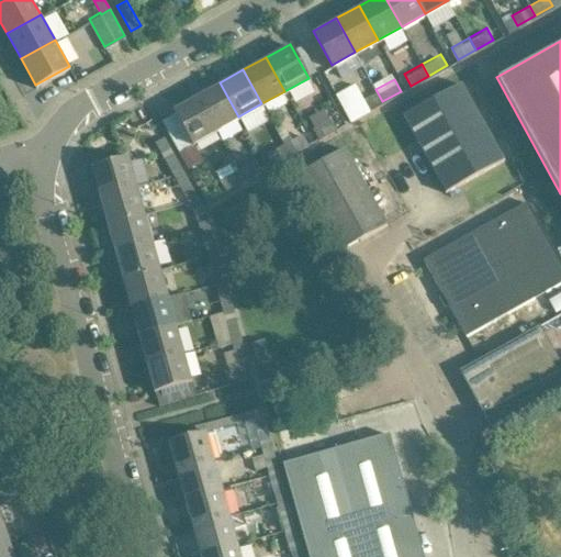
[(382,101),(376,89),(362,97),(354,80),(334,91),(349,119),(382,101)]
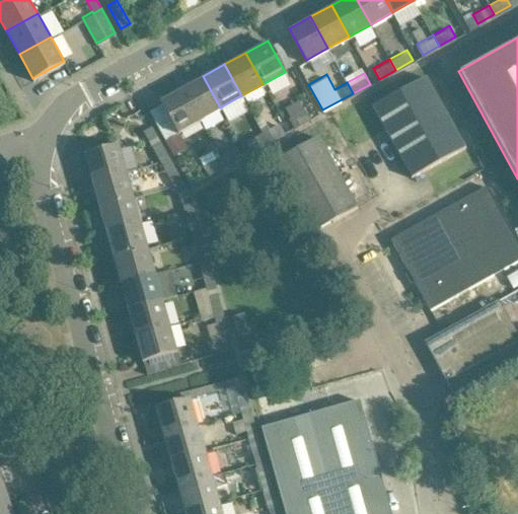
[(372,104),(411,175),(464,145),(425,75),(372,104)]
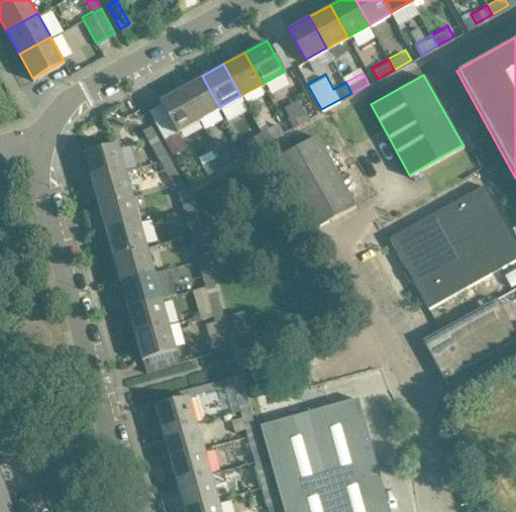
[(202,76),(181,87),(198,118),(219,107),(202,76)]
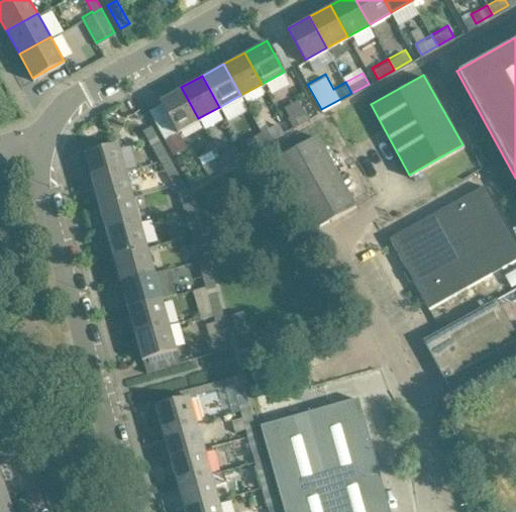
[(198,118),(181,87),(160,99),(170,119),(158,126),(164,137),(177,130),(198,118)]
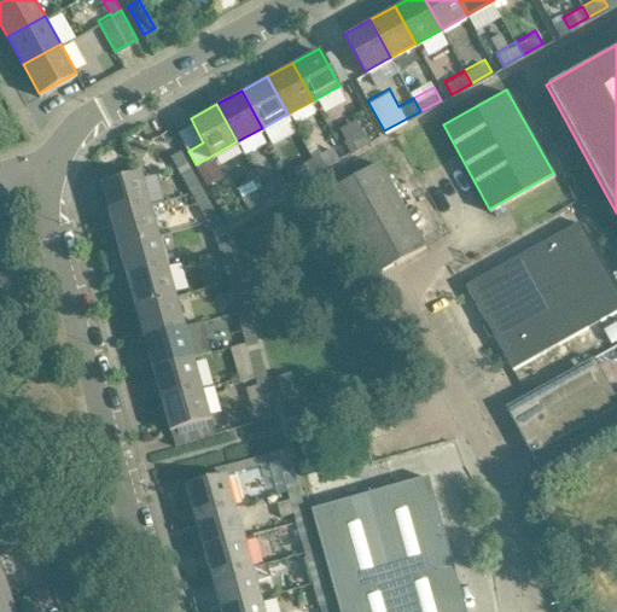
[(342,138),(349,149),(350,150),(372,138),(372,137),(366,124),(361,127),(356,118),(339,128),(344,137),(342,138)]
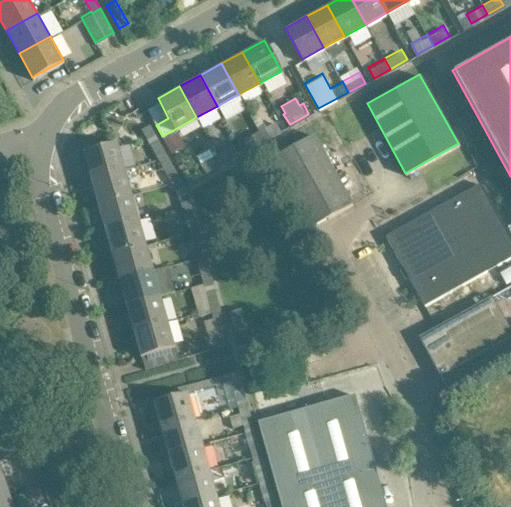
[(274,119),(257,128),(263,139),(280,130),(274,119)]
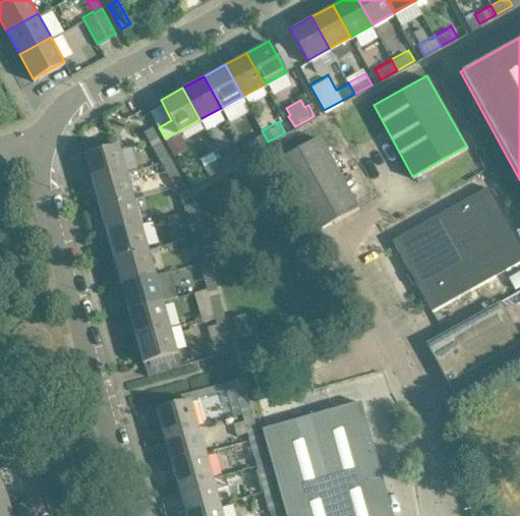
[(142,129),(160,160),(168,155),(152,124),(142,129)]
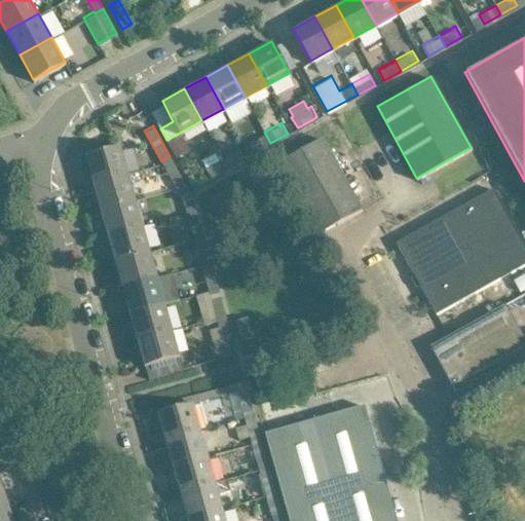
[(270,143),(264,132),(248,141),(254,152),(270,143)]
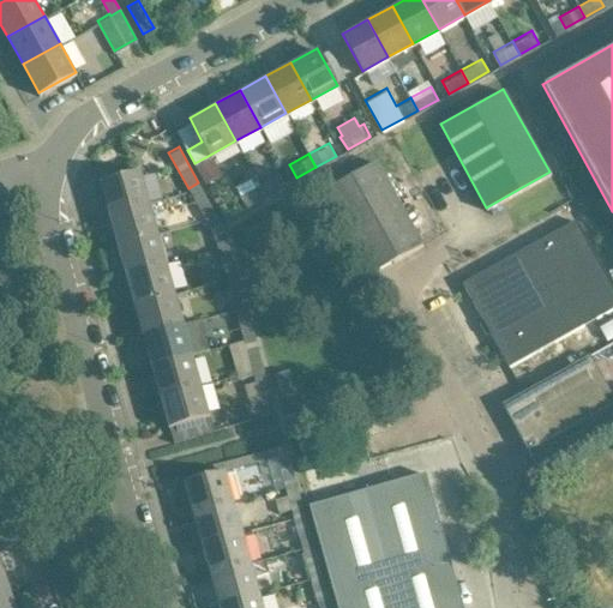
[(324,186),(359,251),(371,271),(421,244),(374,158),(324,186)]
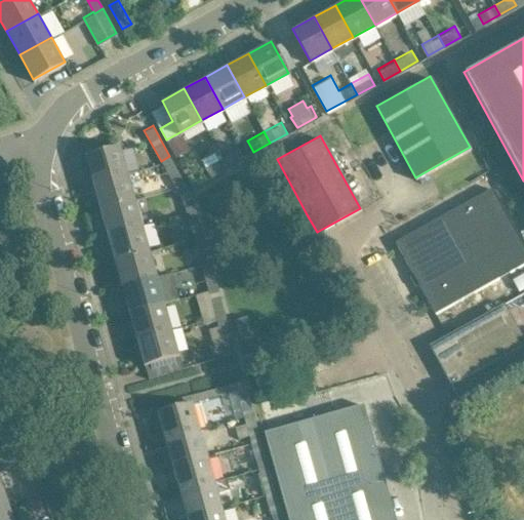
[(84,154),(91,181),(126,170),(119,144),(84,154)]
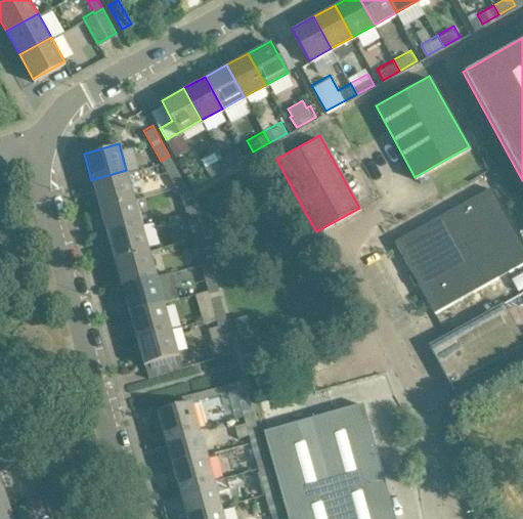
[(237,145),(220,155),(226,166),(244,157),(237,145)]
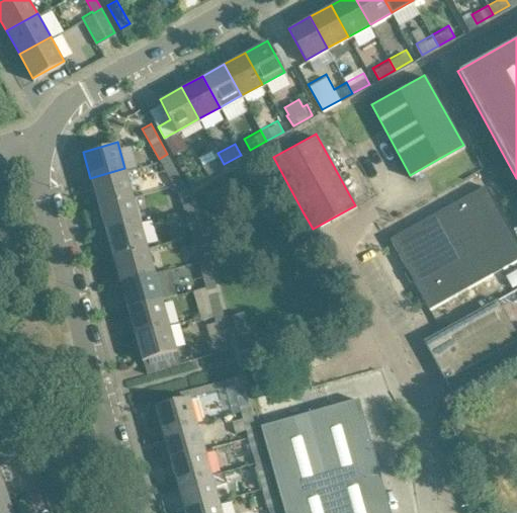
[(224,164),(218,153),(201,162),(207,173),(224,164)]
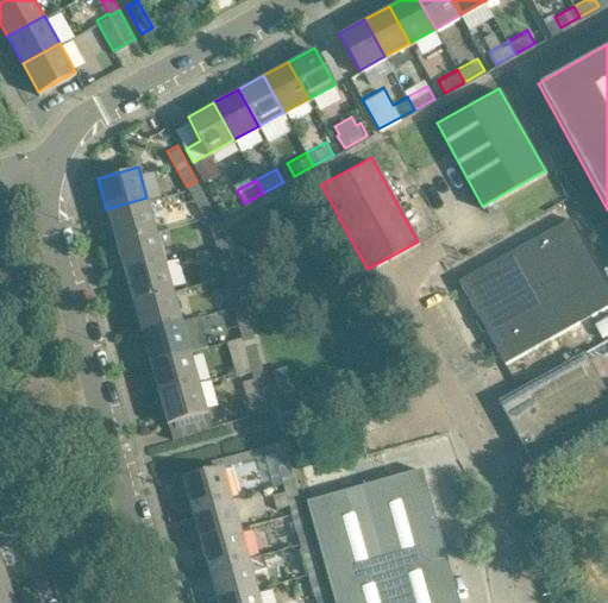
[(187,187),(202,215),(213,209),(196,181),(187,187)]
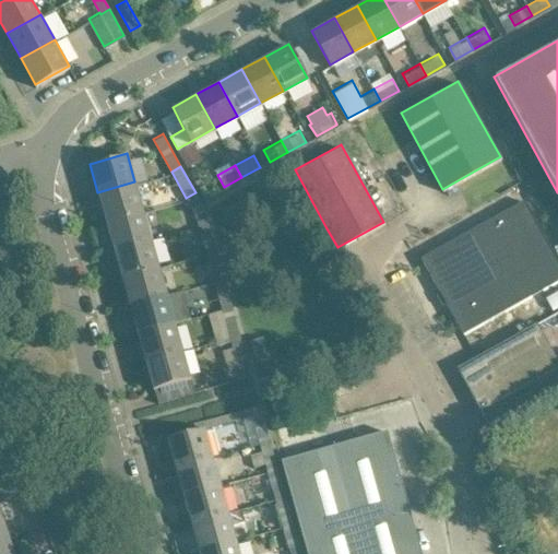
[(97,192),(106,220),(143,210),(134,181),(97,192)]
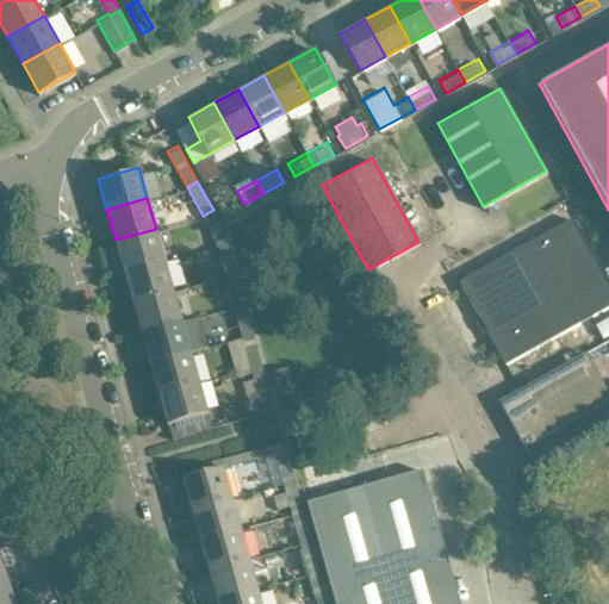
[(211,230),(216,244),(227,242),(222,225),(213,210),(203,216),(211,230)]
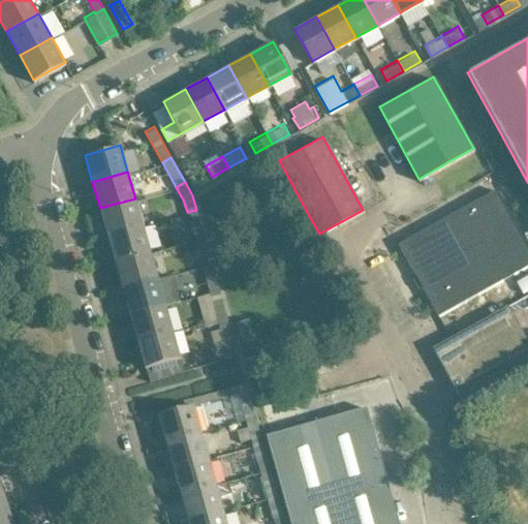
[(527,246),(495,187),(399,241),(397,242),(437,314),(527,263),(527,246)]
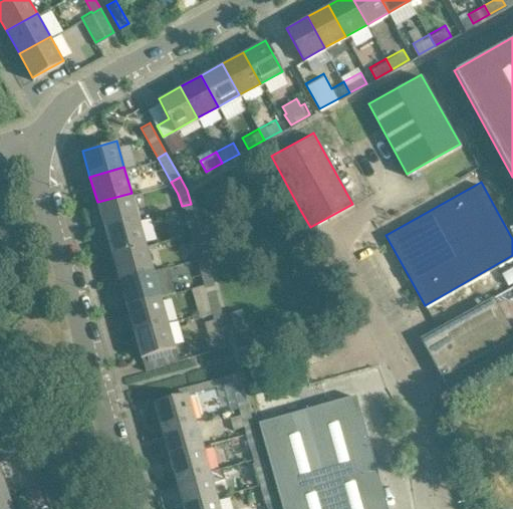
[(97,202),(104,228),(139,218),(132,193),(97,202)]
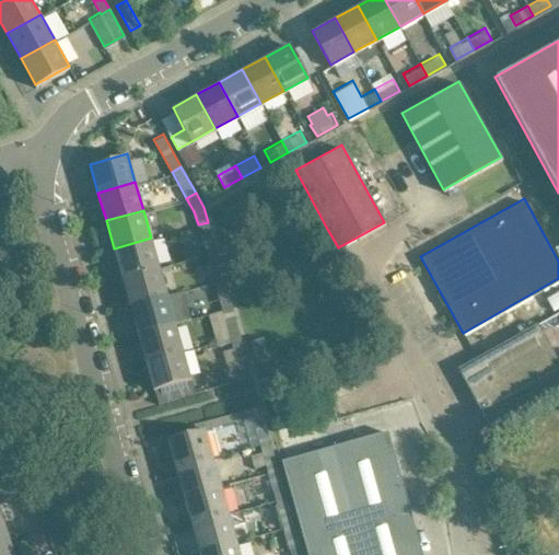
[(198,224),(206,253),(216,250),(208,222),(198,224)]
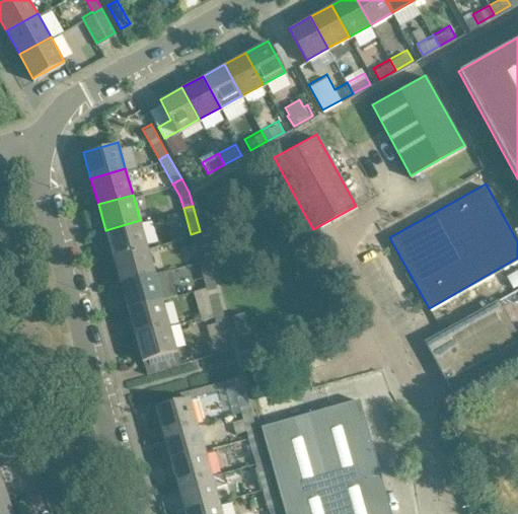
[(105,230),(113,255),(147,246),(140,220),(105,230)]
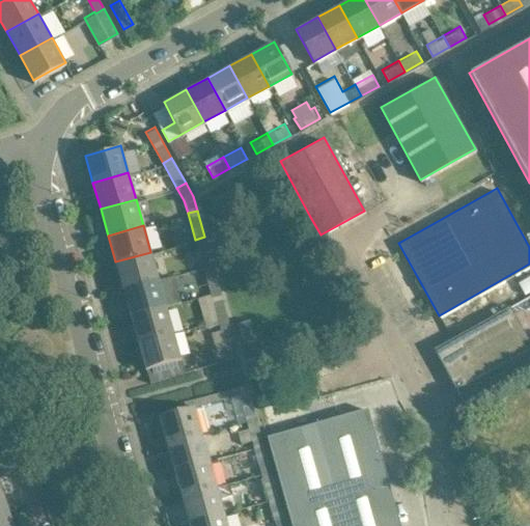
[(195,240),(202,266),(212,264),(204,237),(195,240)]
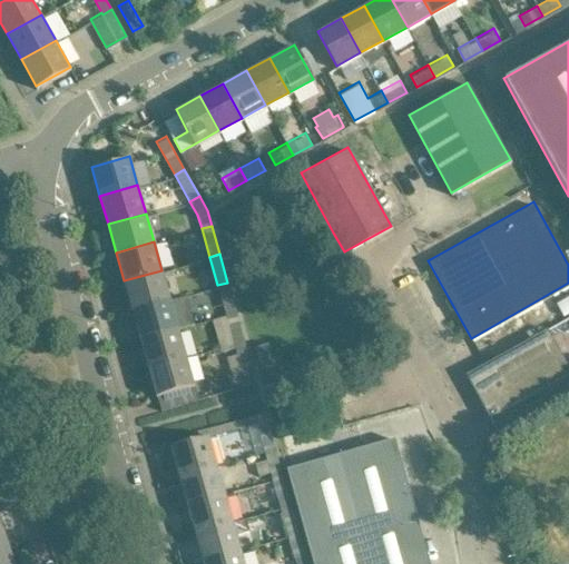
[(124,280),(131,309),(169,298),(162,270),(124,280)]
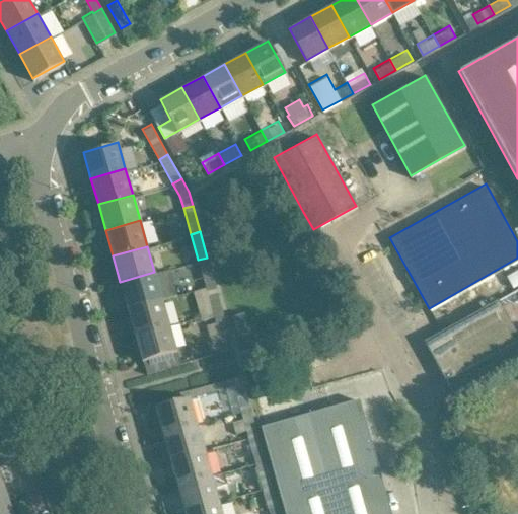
[(198,260),(205,286),(214,283),(207,258),(198,260)]
